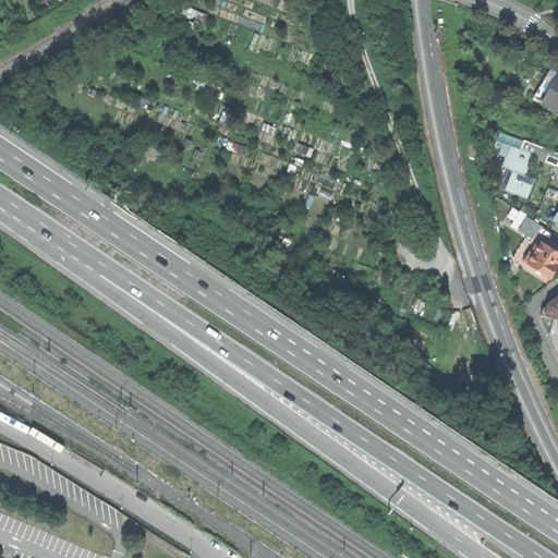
[(534,98),(543,104),(557,80),(557,74),(552,70),(534,98)]
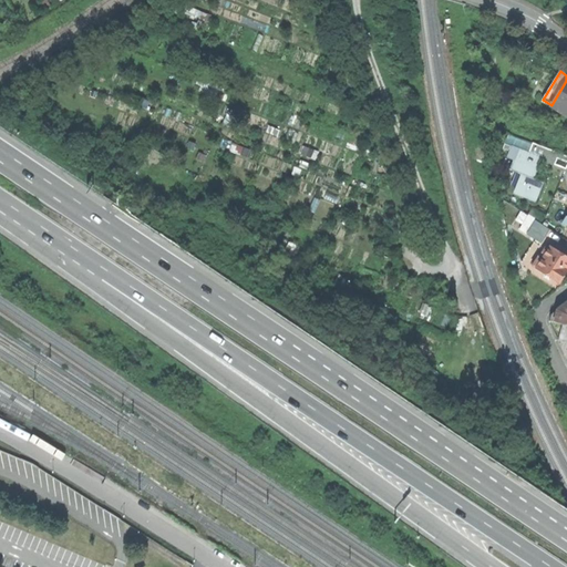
[(566,81),(552,105),(566,114),(566,81)]
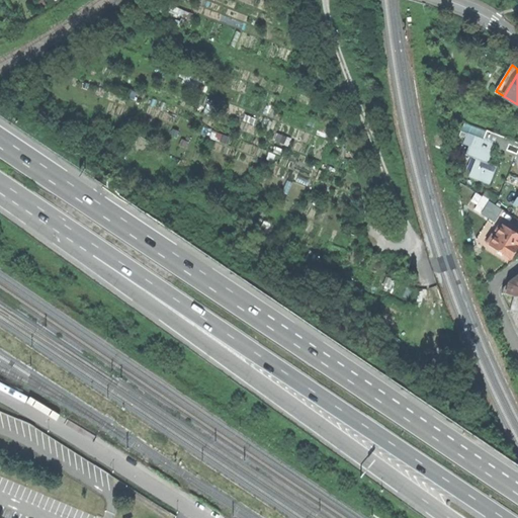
[(517,150),(517,143),(488,131),(484,140),(495,145),(517,153),(517,150)]
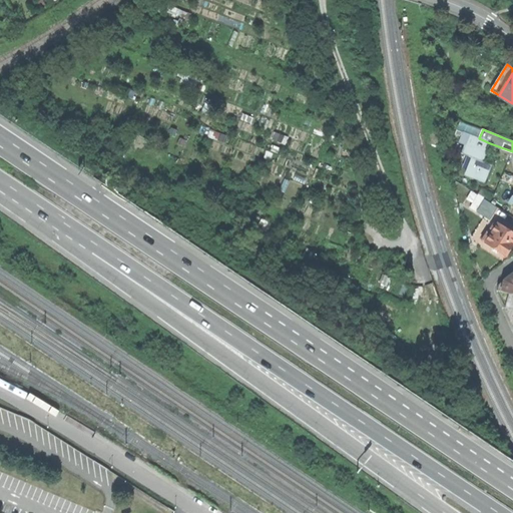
[(472,158),(483,162),(490,143),(479,138),(463,132),(460,141),(465,144),(462,153),(461,153),(472,158)]
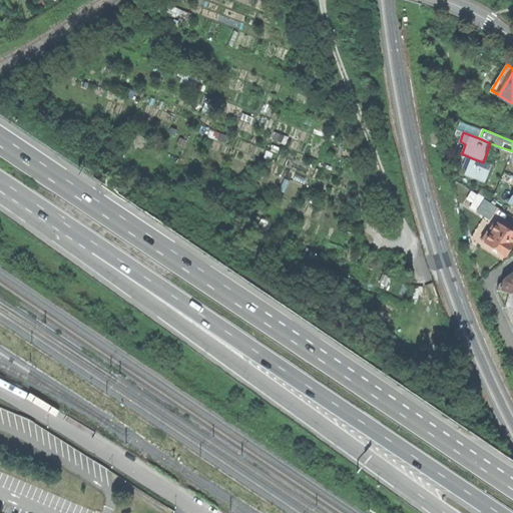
[(483,162),(472,158),(466,175),(484,182),(487,174),(491,165),(492,166),(492,165),(483,162)]
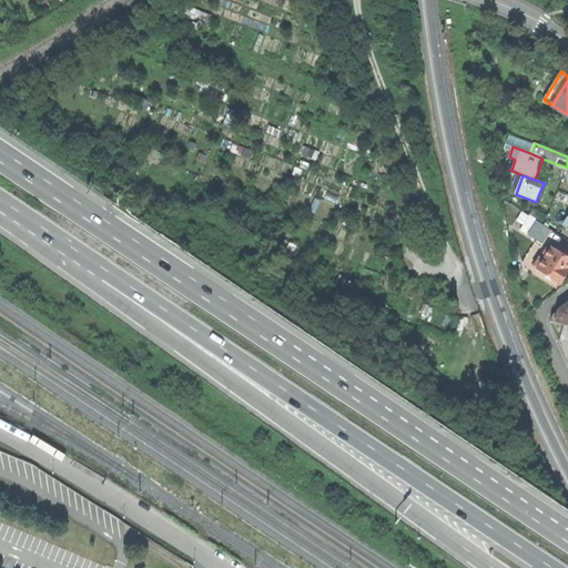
[(536,221),(540,224),(546,216),(534,209),(529,216),(536,221)]
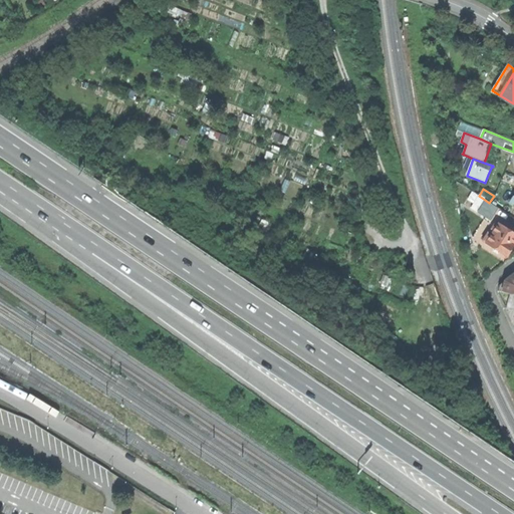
[(485,200),(479,196),(471,208),(477,213),(485,200)]
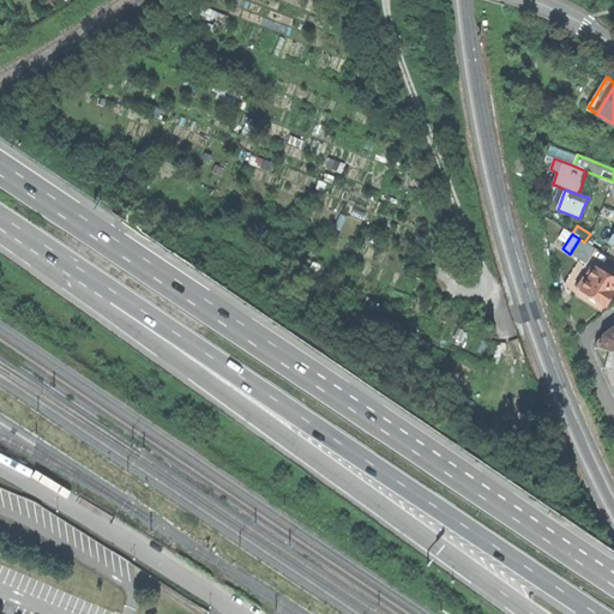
[(579,239),(570,254),(585,264),(595,248),(584,242),(579,239)]
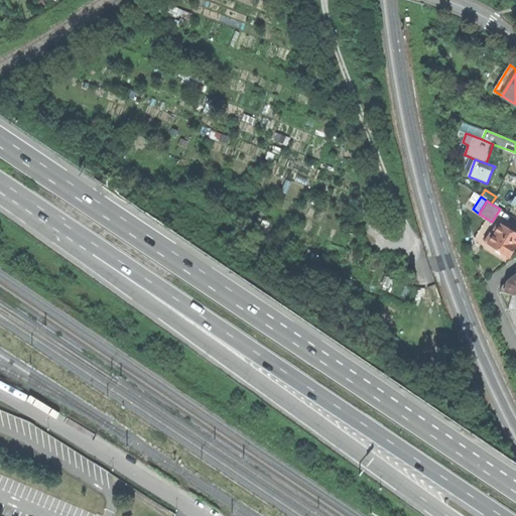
[(489,244),(509,257),(515,246),(515,234),(501,225),(494,236),(490,233),(485,241),(489,244)]
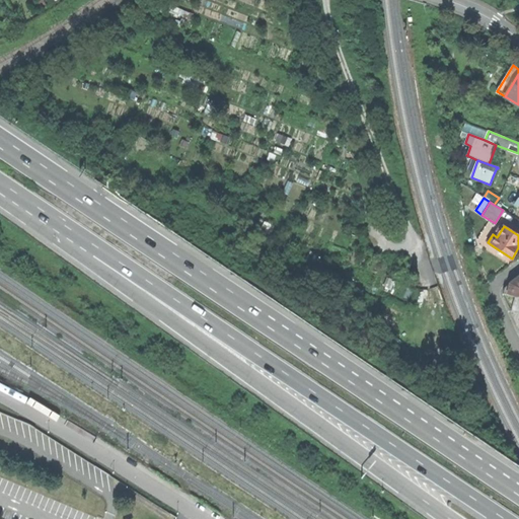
[(518,277),(505,288),(503,294),(515,297),(518,297),(518,277)]
